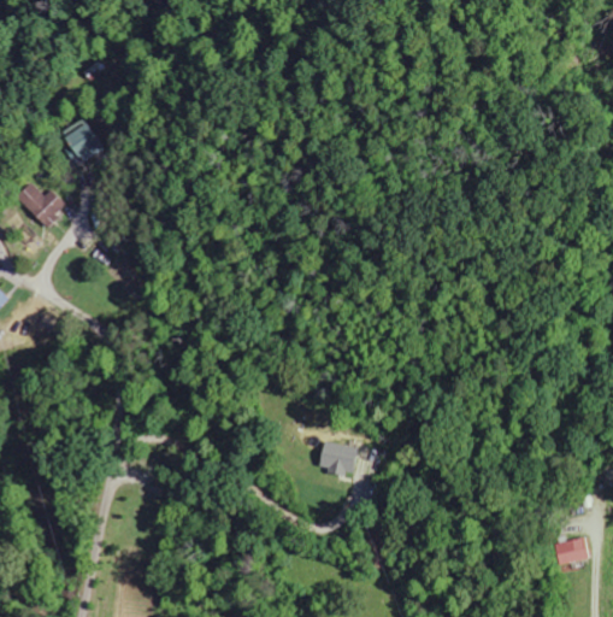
[(71,160),(81,156),(84,162),(101,152),(87,124),(65,136),(71,147),(66,150),(71,160)]
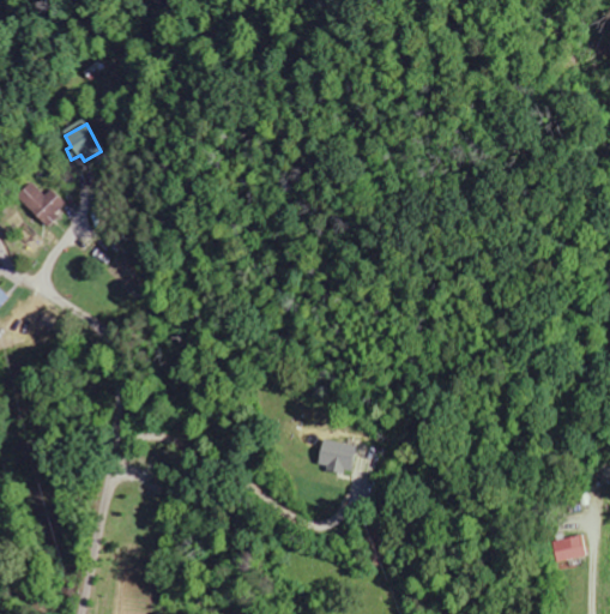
[(66,205),(52,190),(44,196),(32,184),(18,198),(47,226),(66,205)]
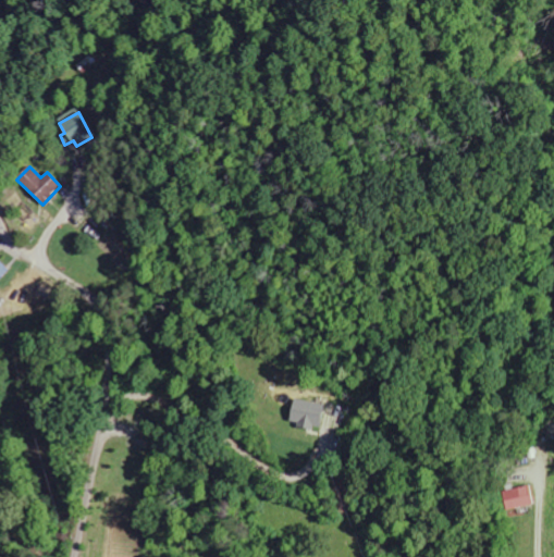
[(316,430),(321,406),(292,398),(286,423),(316,430)]
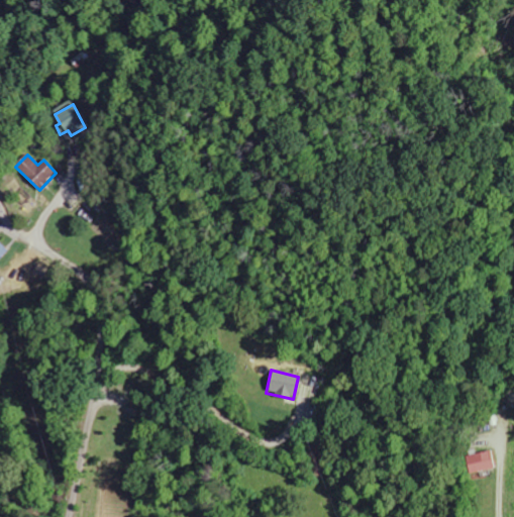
[(469,474),(493,470),(490,451),(466,455),(469,474)]
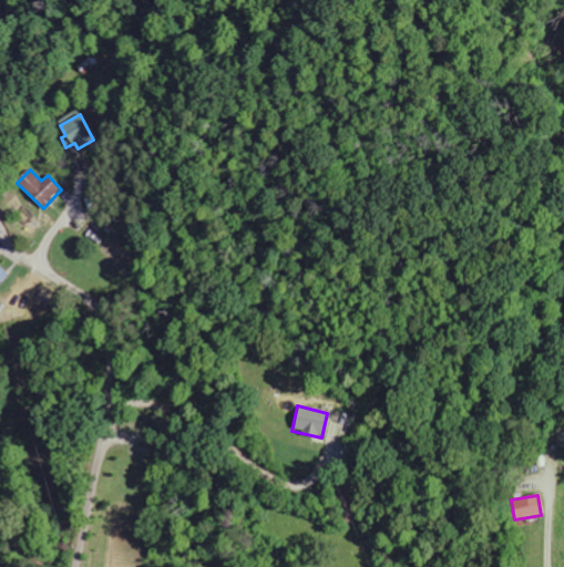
All buildings are outlined.
